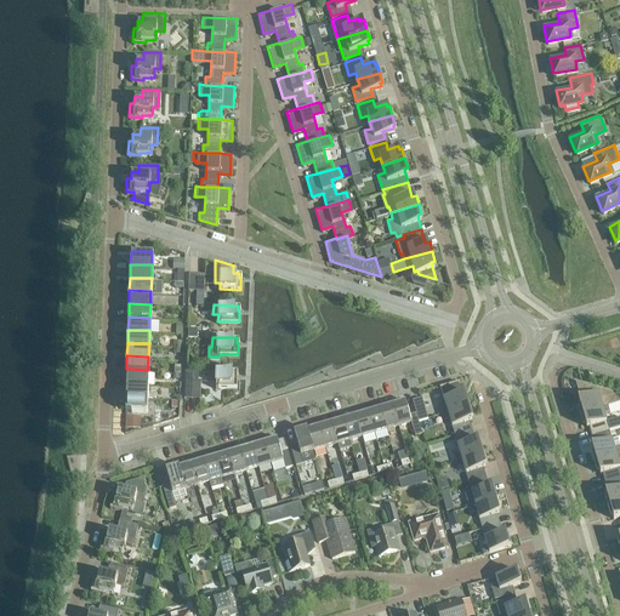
[(183,395),(199,395),(200,378),(192,378),(192,369),(185,368),(183,395)]
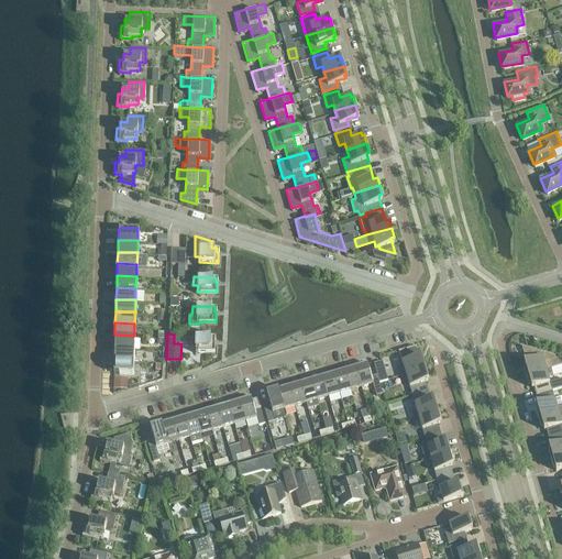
[(114,335),(114,347),(133,348),(134,336),(114,335)]
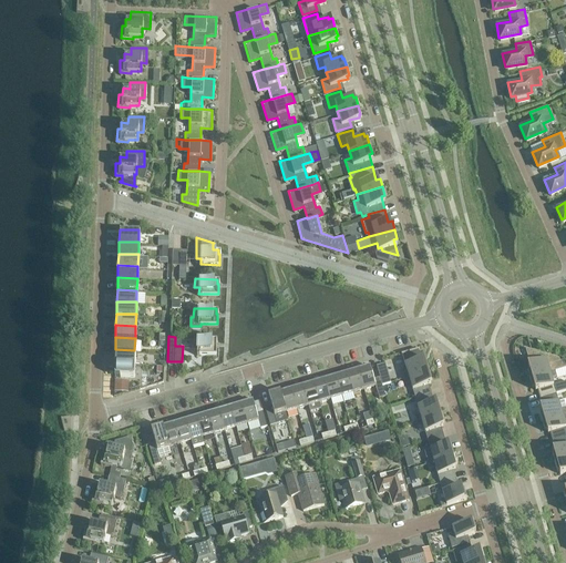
[(196,352),(215,354),(216,343),(215,343),(215,340),(215,338),(192,337),(192,347),(196,347),(196,352)]
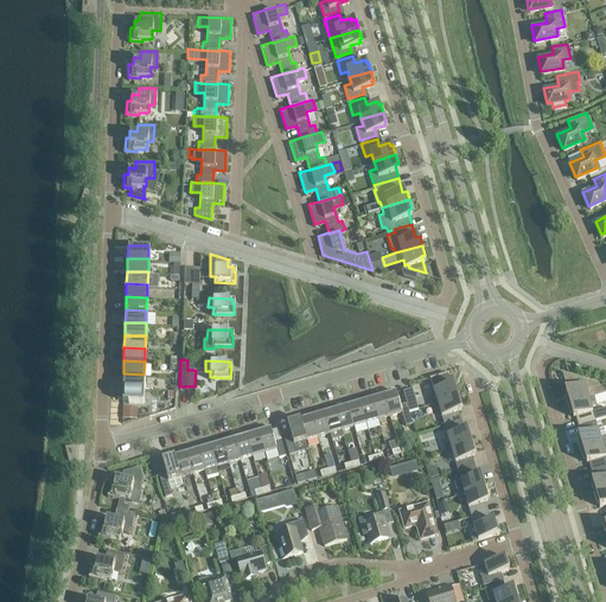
[(429,396),(432,402),(458,394),(455,385),(452,386),(447,370),(429,375),(435,395),(429,396)]
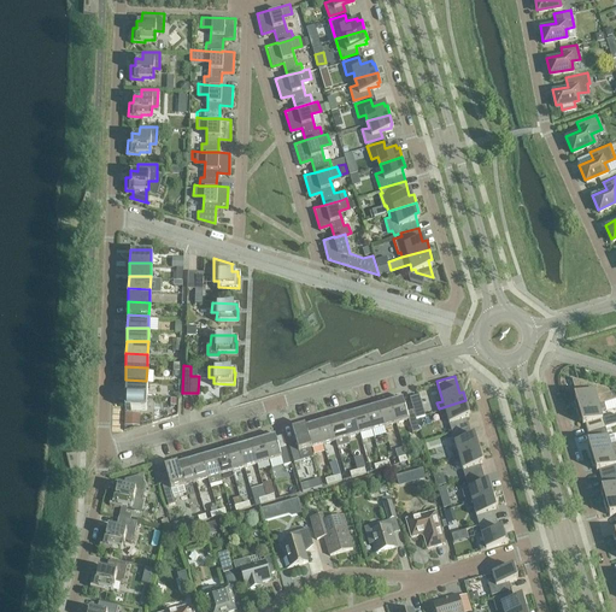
[(573,399),(575,409),(603,400),(615,395),(615,394),(614,388),(609,389),(594,394),(593,389),(596,383),(570,376),(578,398),(573,399)]
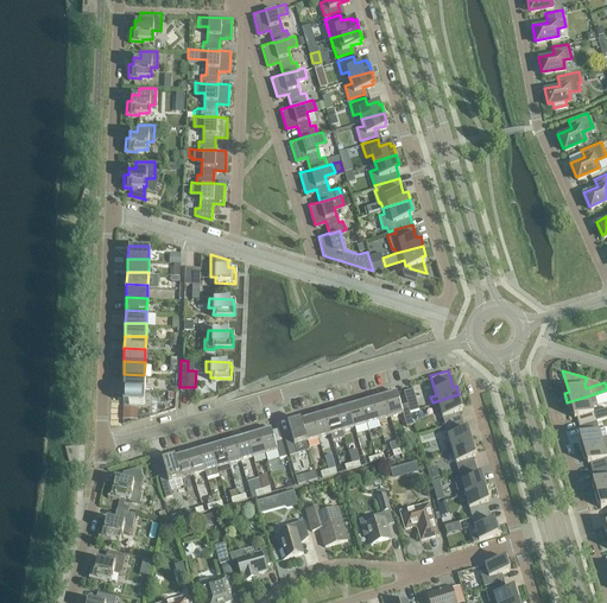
[(124,374),(122,387),(144,387),(144,375),(124,374)]
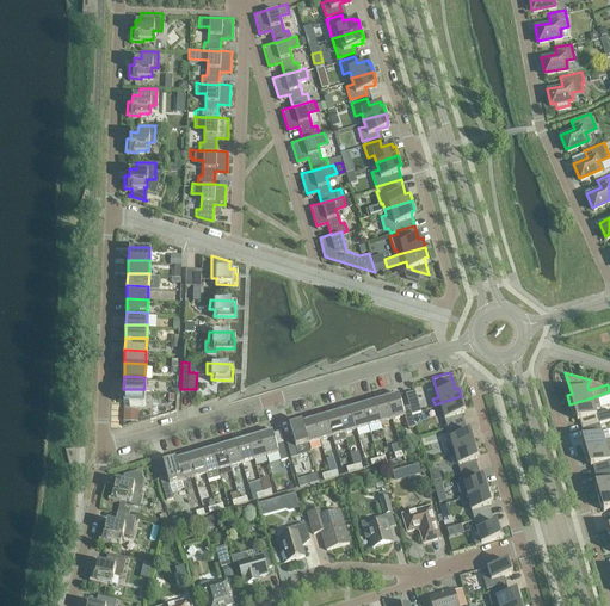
[(590,379),(587,385),(589,390),(603,385),(602,383),(590,379)]
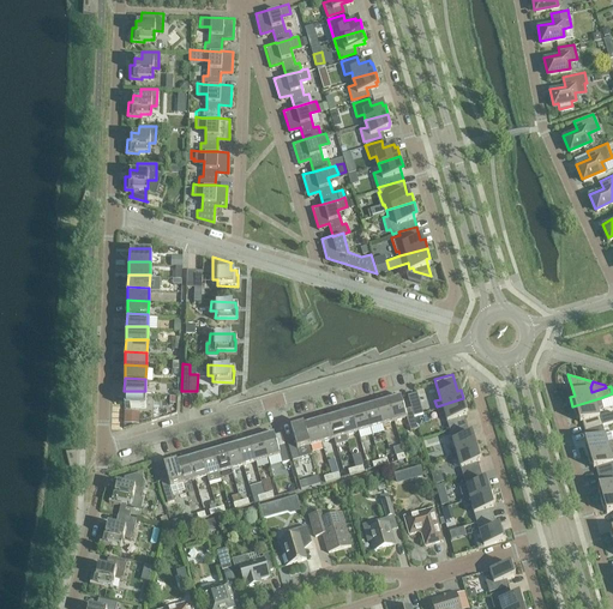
[(407,392),(410,405),(413,414),(422,410),(416,390),(407,392)]
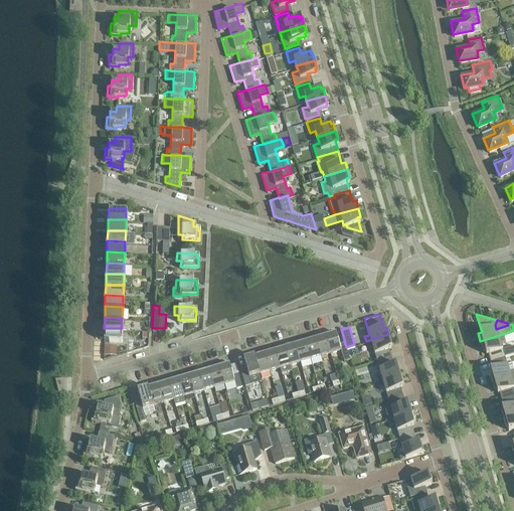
[(122,328),(104,328),(104,339),(122,339),(122,328)]
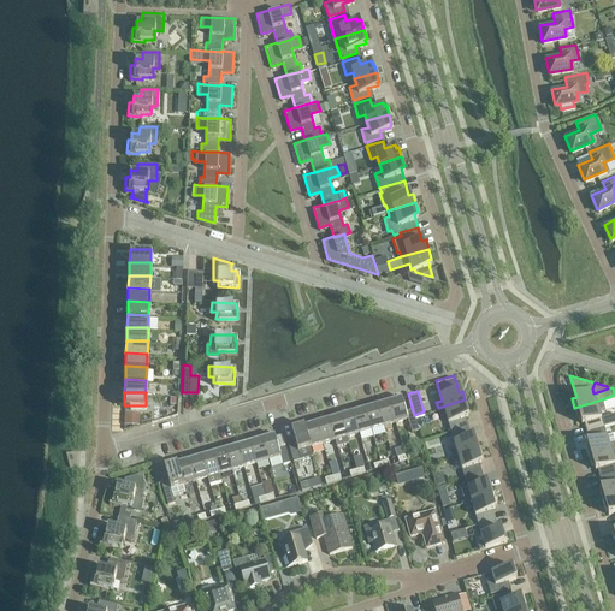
[(401,395),(388,398),(395,420),(407,416),(411,429),(418,427),(414,415),(412,407),(404,408),(401,395)]
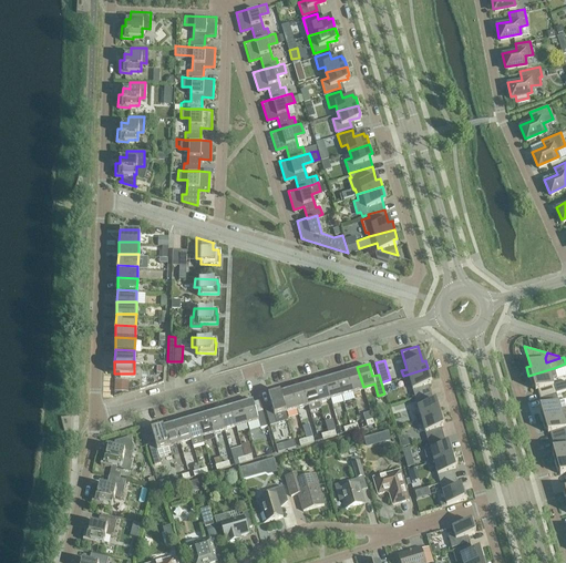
[(357,368),(347,371),(352,390),(363,387),(357,367),(357,368)]
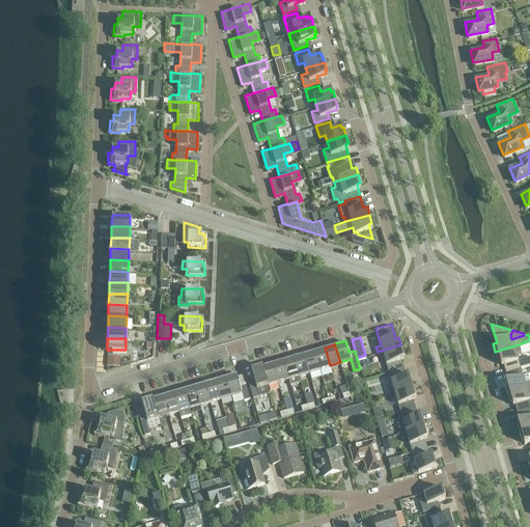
[(384,356),(388,370),(402,366),(399,354),(403,353),(400,344),(378,352),(379,357),(384,356)]
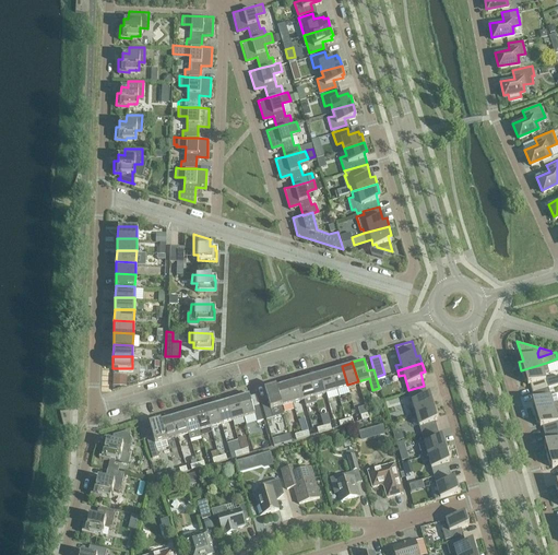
[(527,377),(531,390),(547,386),(543,369),(547,368),(546,363),(521,370),(524,379),(527,377)]
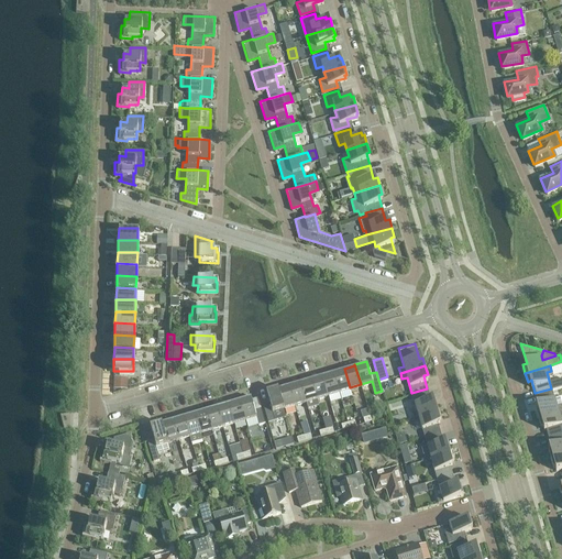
[(344,369),(333,372),(339,391),(350,387),(344,369)]
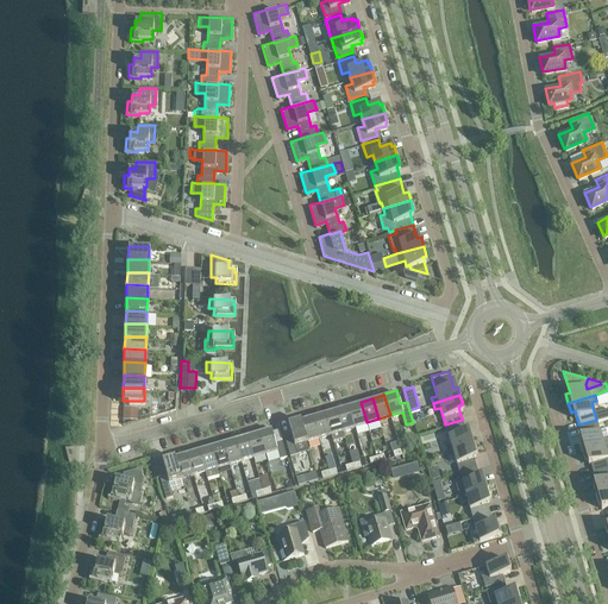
[(361,402),(348,406),(353,426),(367,422),(361,402)]
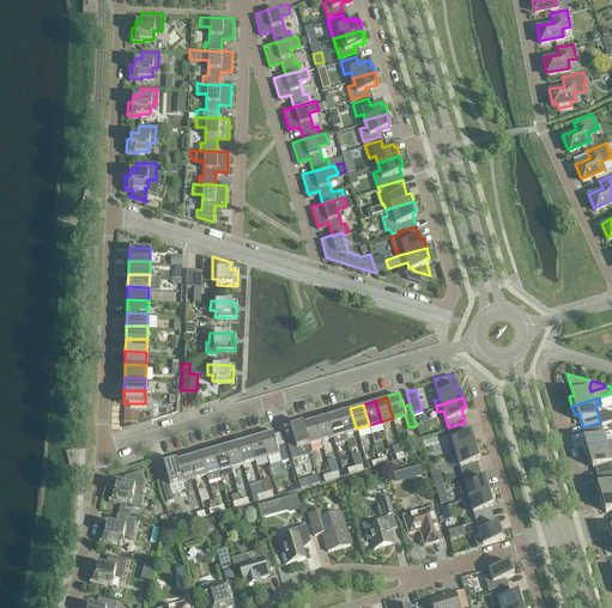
[(350,408),(338,412),(344,431),(356,429),(350,408)]
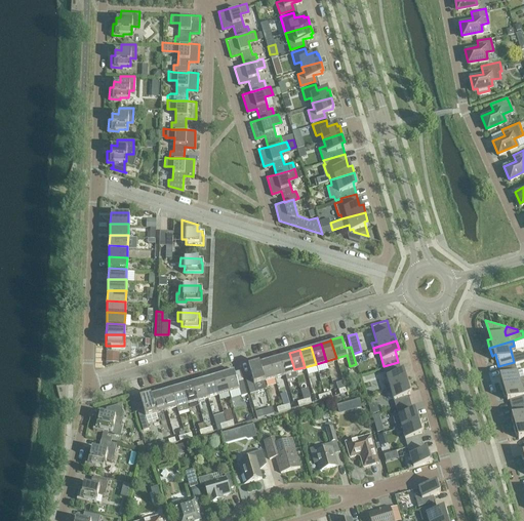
[(289,353),(279,356),(284,372),(285,376),(295,373),(294,369),(289,353)]
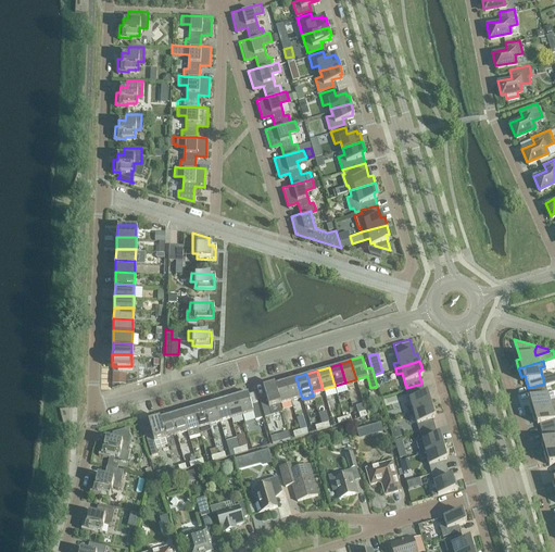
[(295,377),(285,379),(290,398),(301,394),(295,377)]
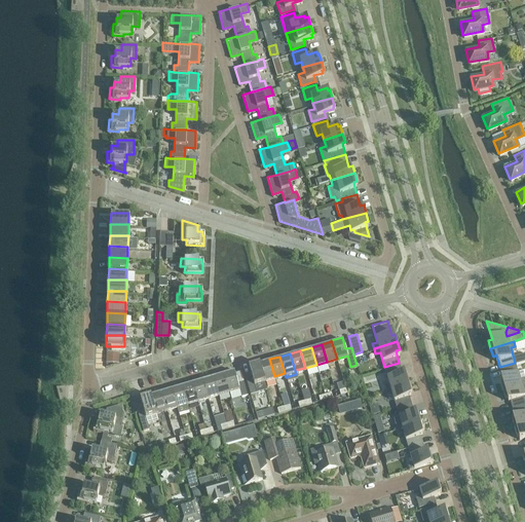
[(267,359),(259,362),(264,379),(274,376),(269,359),(267,360),(267,359)]
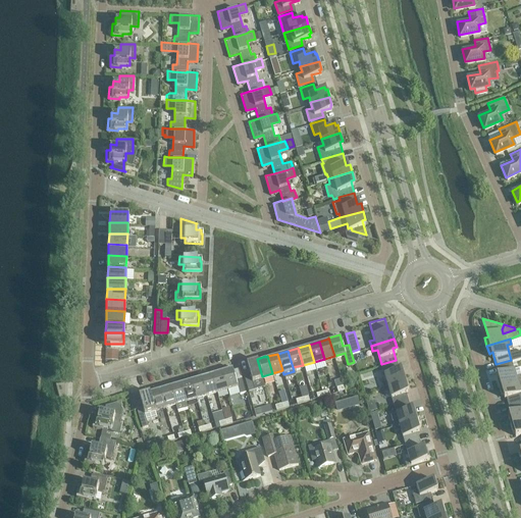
[(262,376),(257,359),(246,362),(250,373),(244,375),(248,389),(254,386),(252,379),(262,376)]
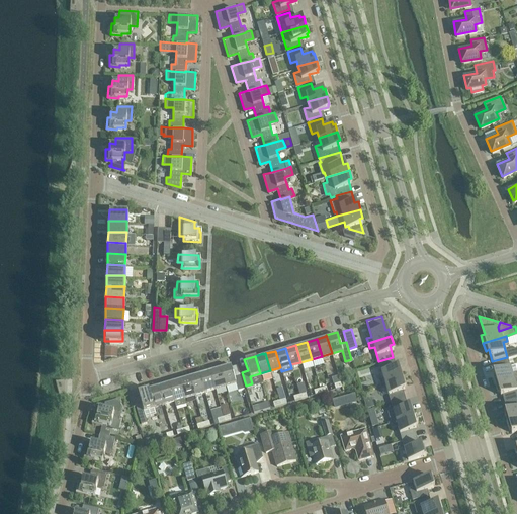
[(377,376),(379,381),(403,375),(400,367),(397,368),(393,357),(378,361),(382,375),(377,376)]
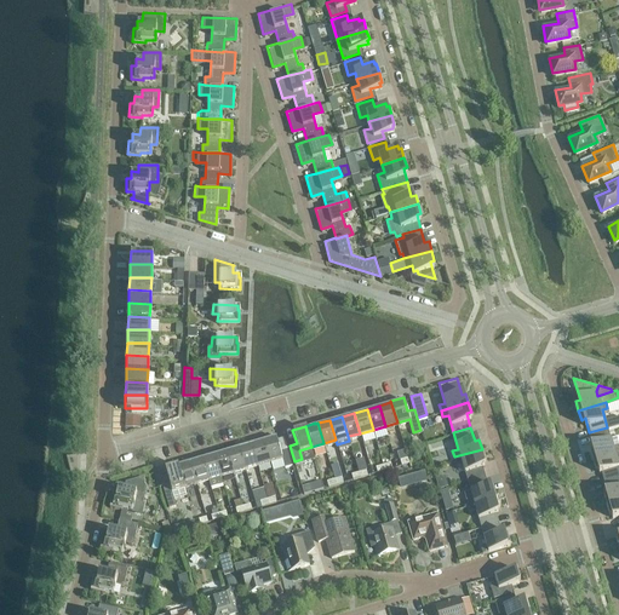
[(589,447),(592,457),(618,448),(618,447),(618,443),(618,442),(618,432),(609,436),(607,427),(589,432),(594,446),(589,447)]
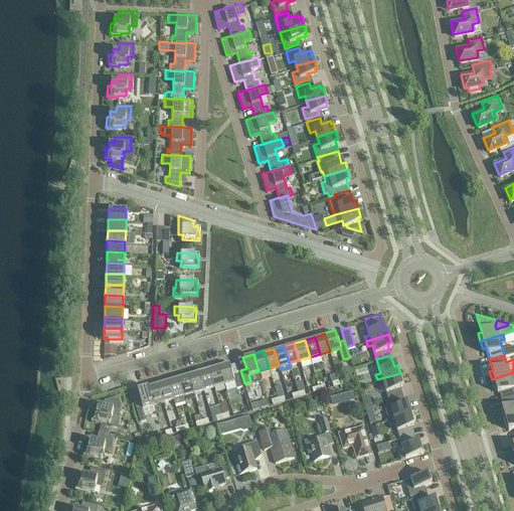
[(228,361),(218,364),(223,382),(233,379),(235,386),(241,384),(237,371),(232,372),(228,361)]
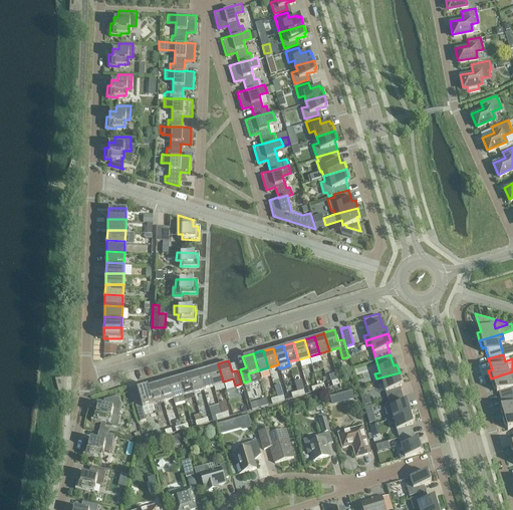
[(218,364),(208,367),(213,385),(223,381),(218,363),(217,363),(218,364)]
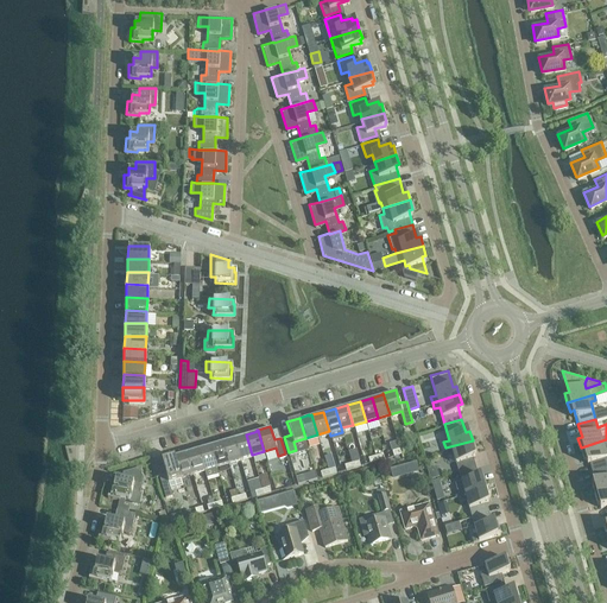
[(246,435),(234,438),(240,458),(252,455),(246,435)]
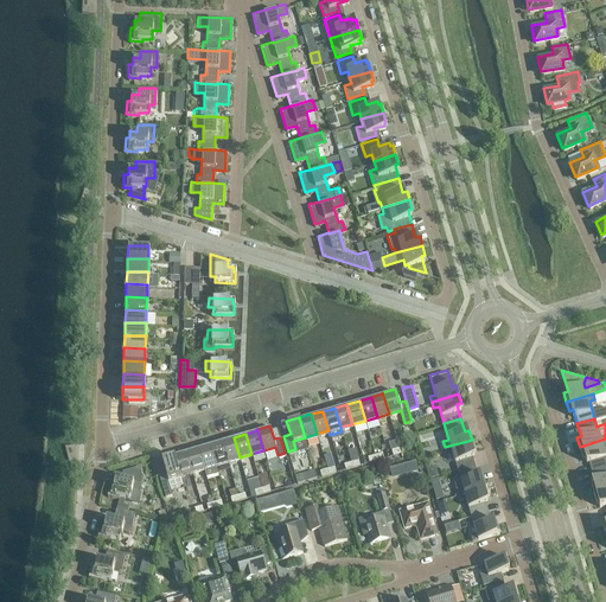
[(234,437),(222,441),(228,460),(240,458),(234,437)]
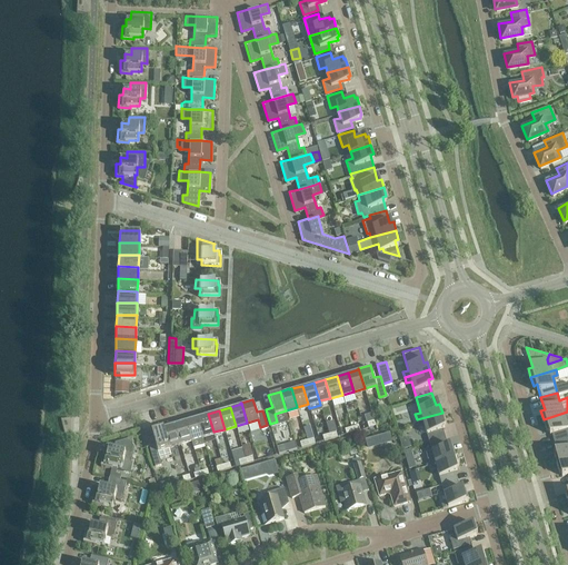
[(549,427),(554,439),(567,435),(567,429),(565,419),(567,417),(567,412),(544,419),(546,428),(549,427)]
